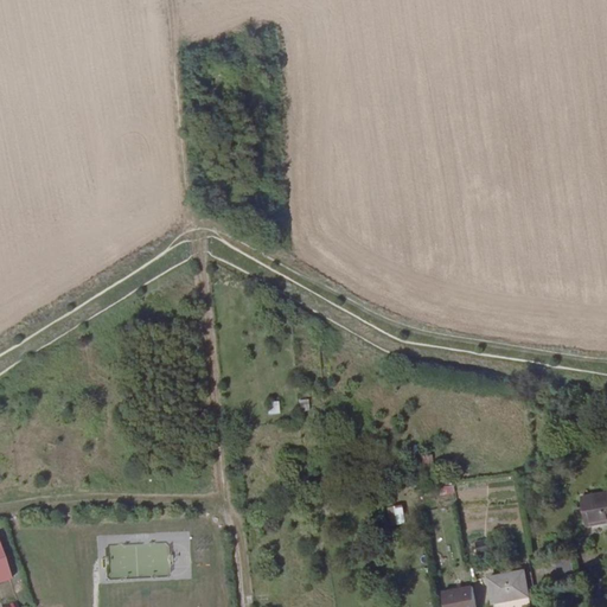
[(298,401),(299,411),(307,410),(307,400),(298,401)]
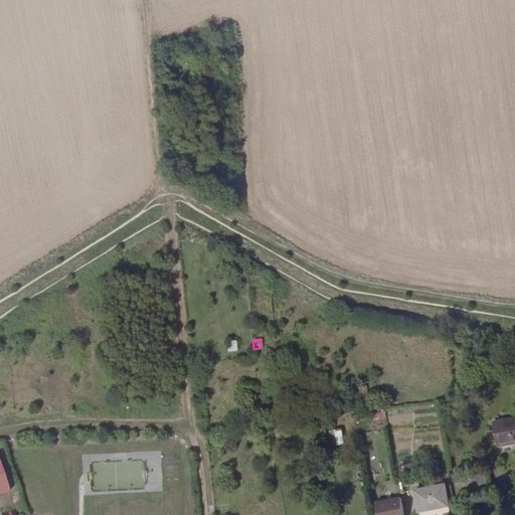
[(226,352),(235,351),(234,341),(225,342),(226,352)]
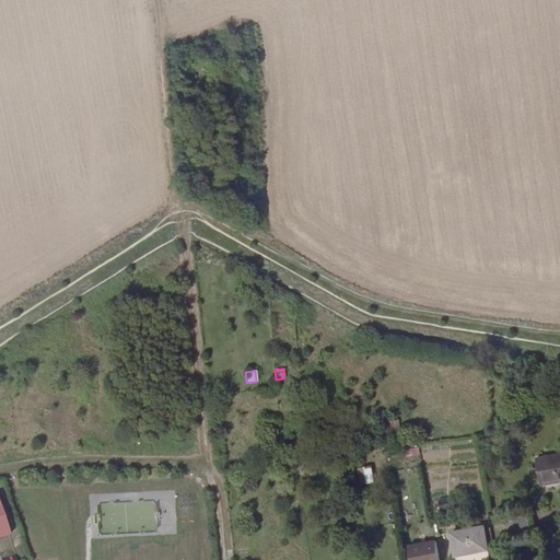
[(396,420),(387,421),(388,434),(397,434),(396,420)]
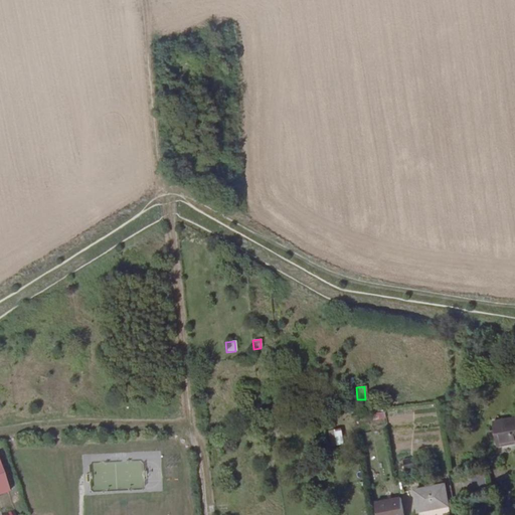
[(371,421),(383,419),(382,412),(370,414),(371,421)]
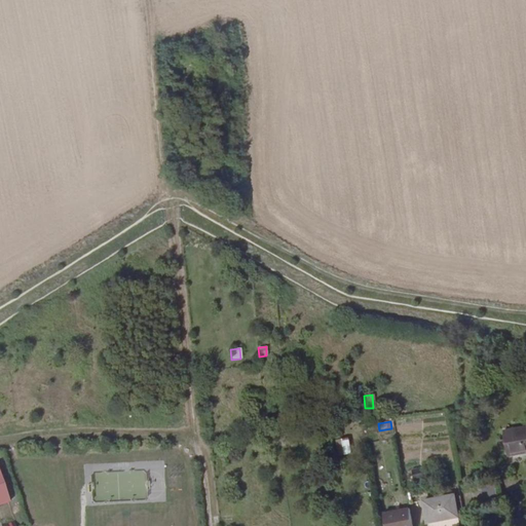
[(525,423),(499,429),(504,455),(525,450),(525,423)]
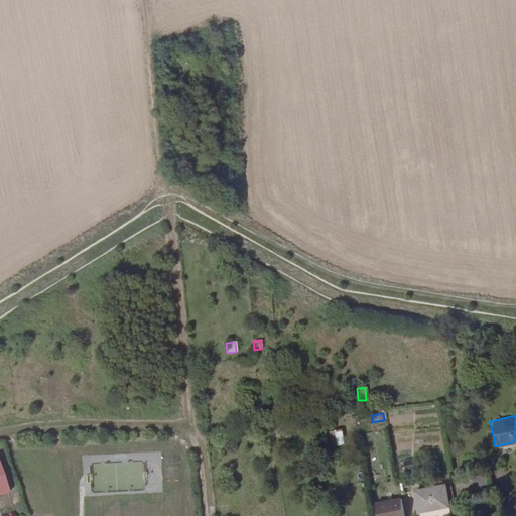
[(342,430),(331,432),(334,447),(344,445),(342,430)]
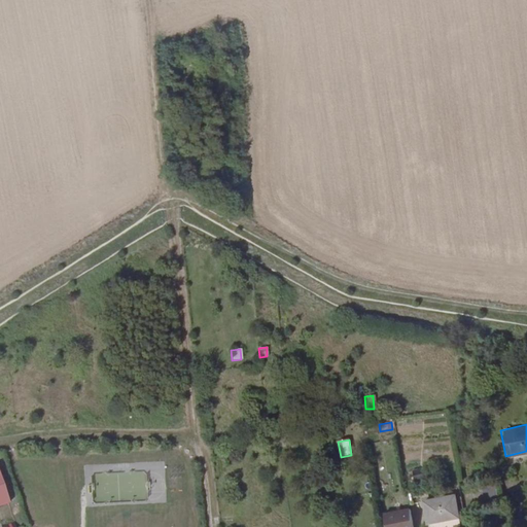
[(412,480),(423,478),(422,469),(411,471),(412,480)]
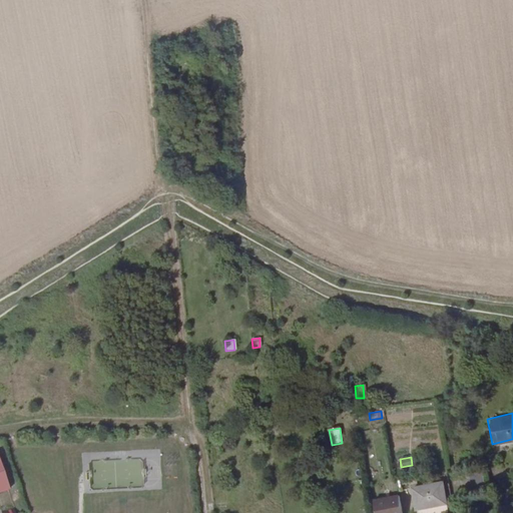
[(0,495),(8,493),(0,466),(0,495)]
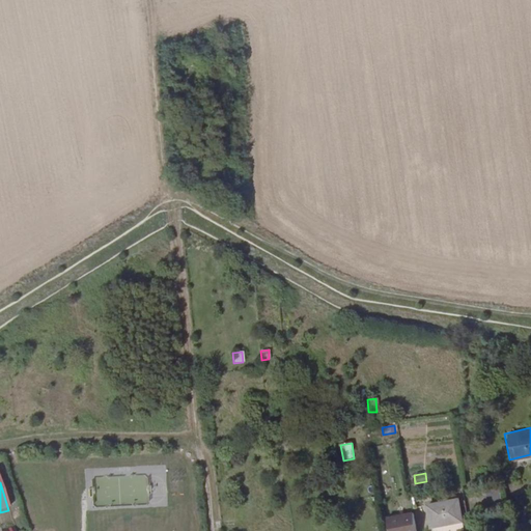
[(456,500),(438,504),(442,526),(460,522),(456,500)]
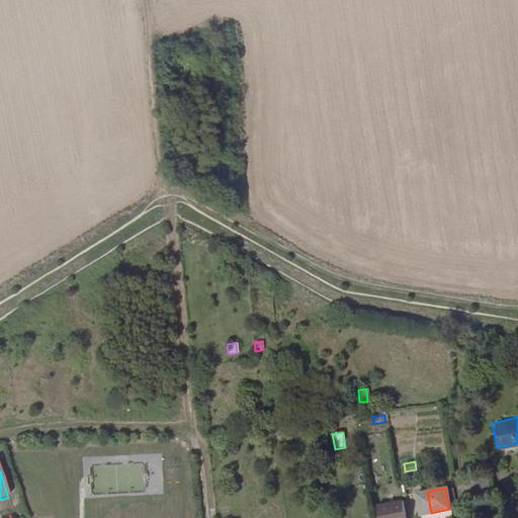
[(431,513),(427,492),(415,495),(420,516),(431,513)]
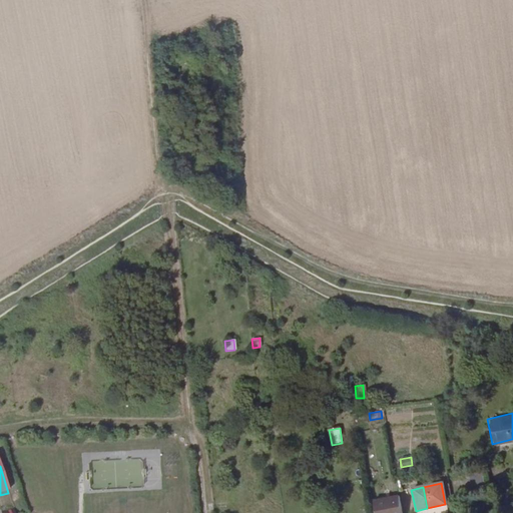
[(377,512),(404,512),(401,496),(375,501),(377,512)]
